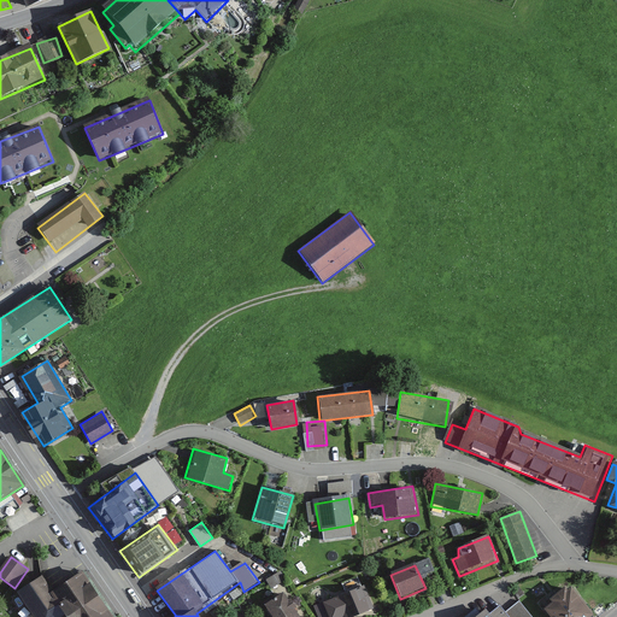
[(42,575),(13,595),(28,616),(63,616),(65,616),(111,616),(78,571),(53,589),(42,575)]
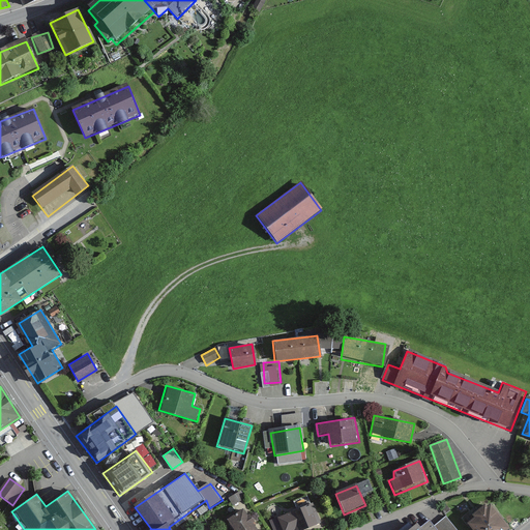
[(292,504),(275,511),(283,529),(295,529),(296,529),(308,529),(321,525),(312,505),(296,512),(292,504)]
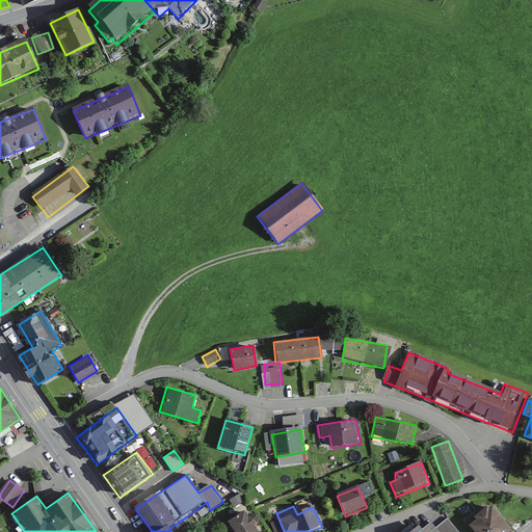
[(489,508),(468,526),(473,531),(507,531),(509,531),(489,508)]
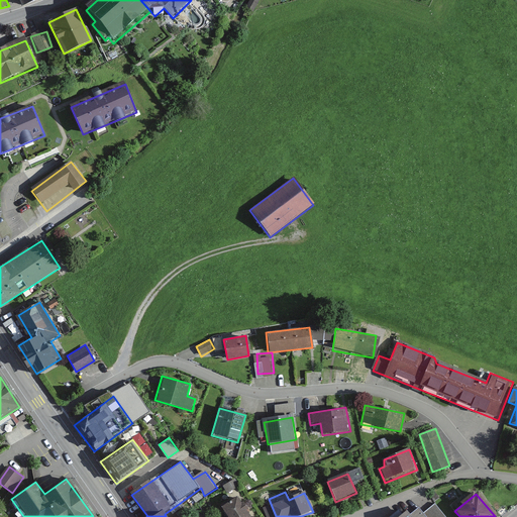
[(248,516),(237,498),(221,508),(226,516),(248,516)]
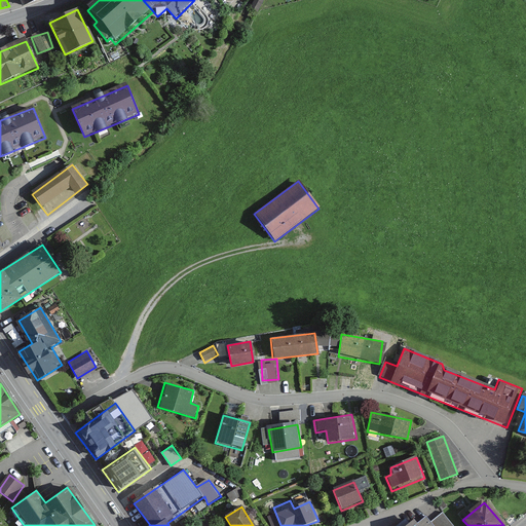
[(454,525),(443,512),(430,521),(434,525),(454,525)]
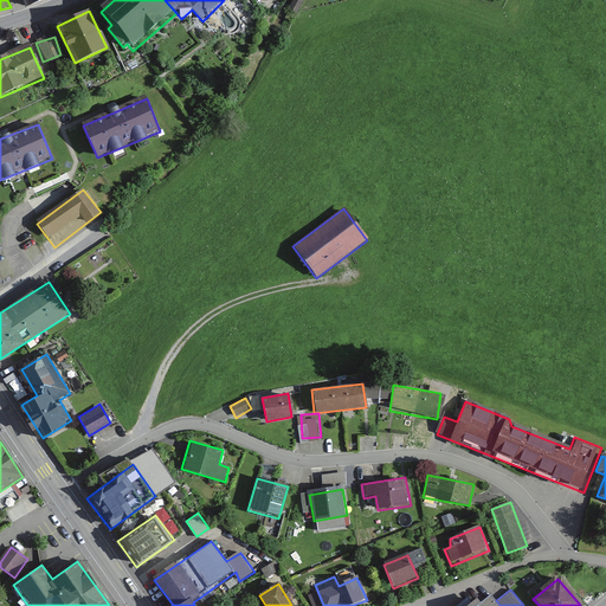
[(478,598),(468,605),(500,605),(496,600),(491,594),(482,603),(478,598)]
